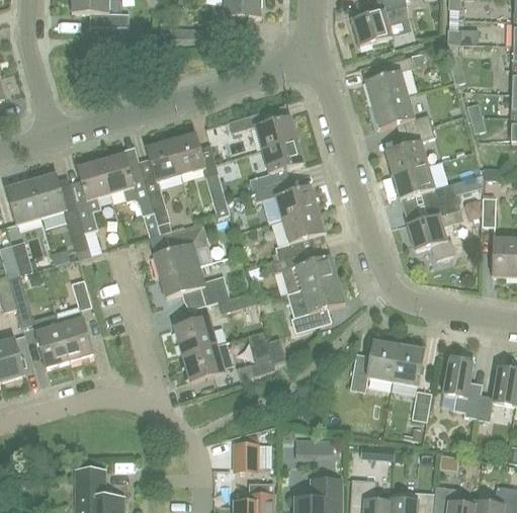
[(71,0),(71,12),(90,12),(89,25),(119,25),(119,13),(107,13),(108,0),(71,0)]
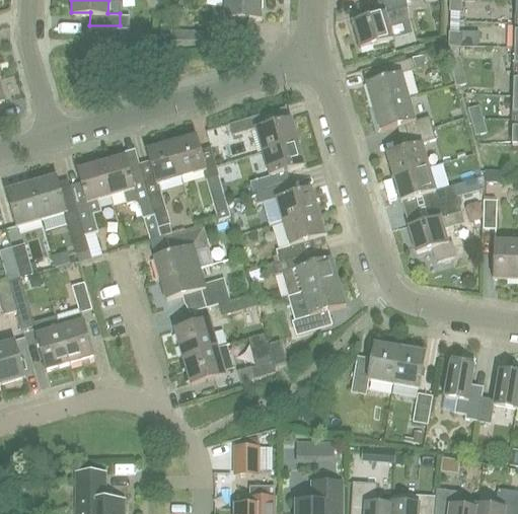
[(261,17),(261,0),(224,0),(224,4),(213,4),(212,28),(251,29),(252,16),(261,17)]
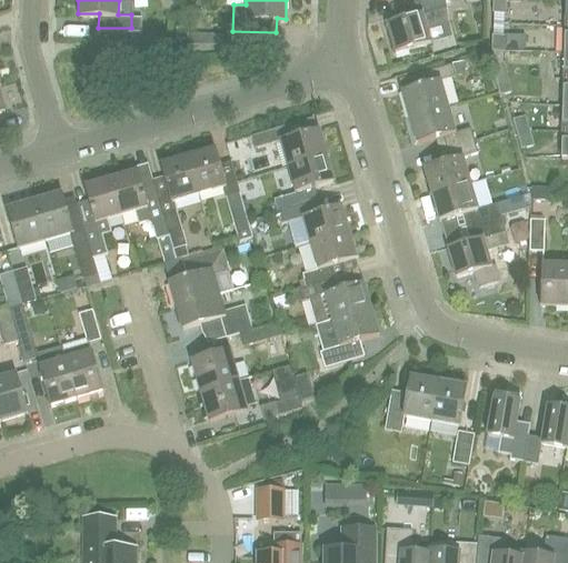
[(447,16),(445,0),(412,0),(412,12),(385,20),(394,49),(430,39),(426,22),(447,16)]
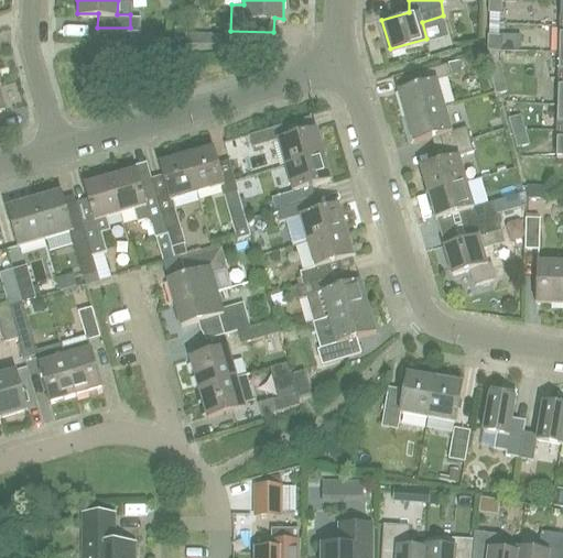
[(487,0),(487,9),(488,9),(499,9),(499,0),(487,0)]
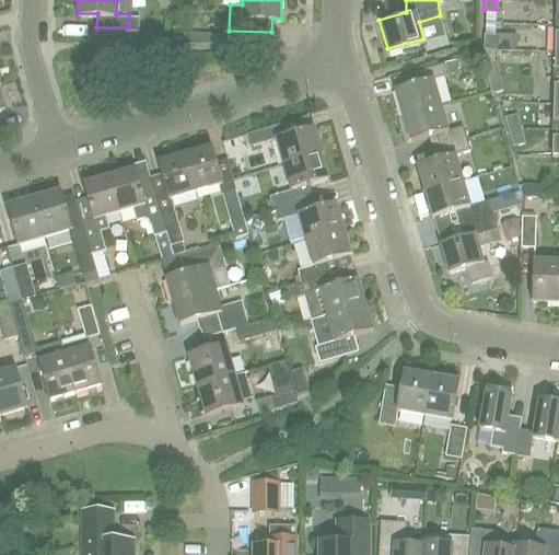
[(184,35),(184,24),(174,24),(174,35),(184,35)]
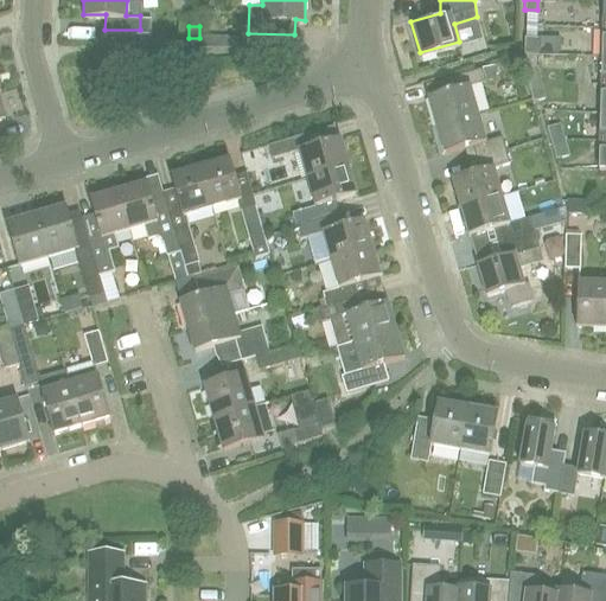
[(537,51),(537,50),(537,33),(524,33),(524,50),(537,51)]
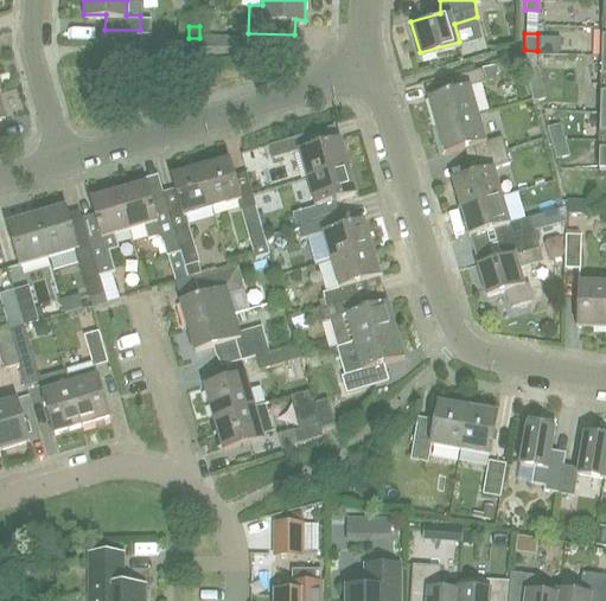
[(427,94),(435,122),(477,110),(469,82),(497,74),(493,69),(497,68),(495,61),(442,76),(446,88),(427,94)]
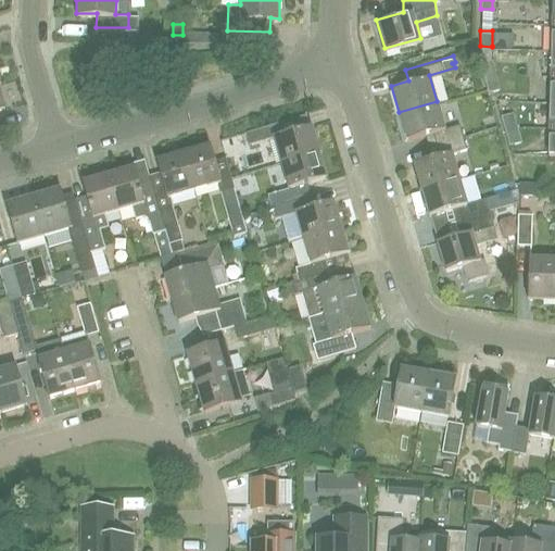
[(483,75),(494,72),(490,58),(479,61),(483,75)]
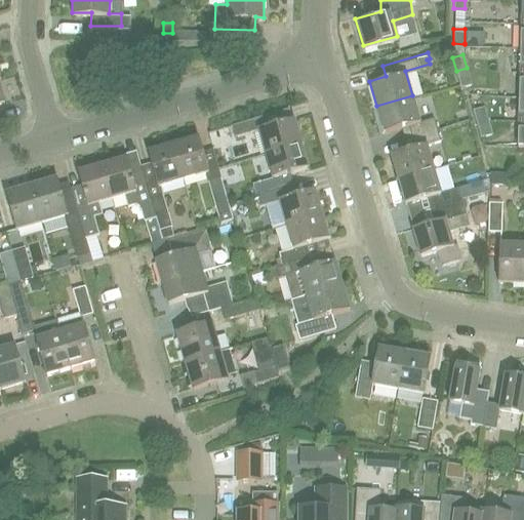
[(467,68),(456,71),(460,84),(471,81),(467,68)]
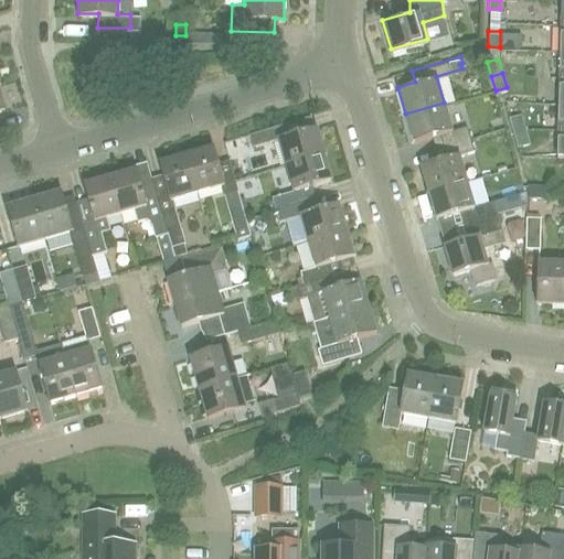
[(431,135),(434,147),(469,137),(466,124),(450,128),(444,103),(405,114),(413,139),(431,135)]
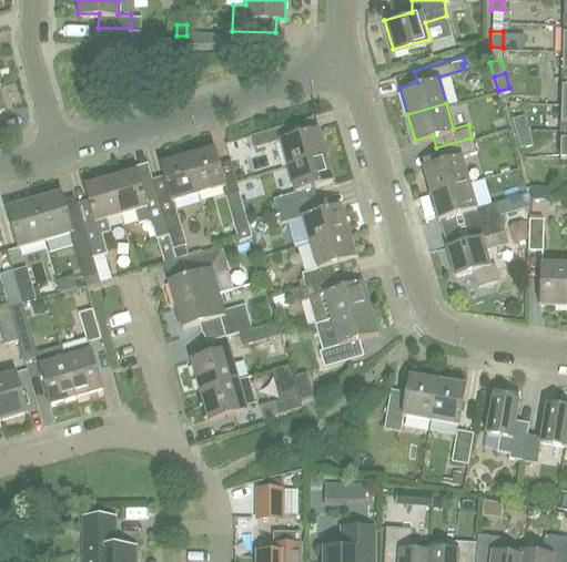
[(516,130),(527,128),(523,112),(512,115),(516,130)]
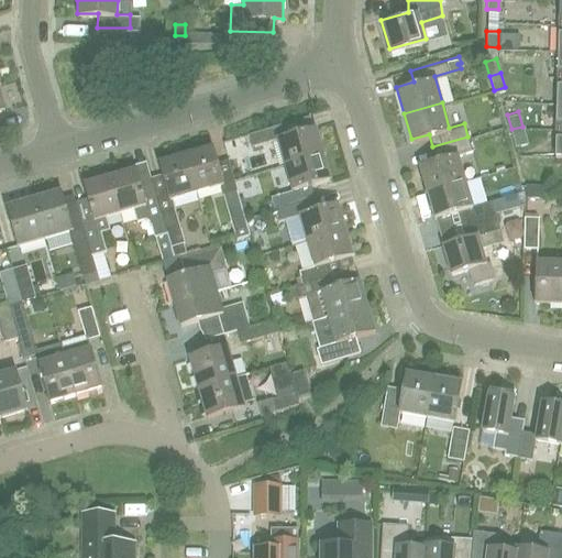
[(283,162),(322,151),(315,124),(296,130),(293,118),(249,131),(252,143),(276,135),(283,162)]
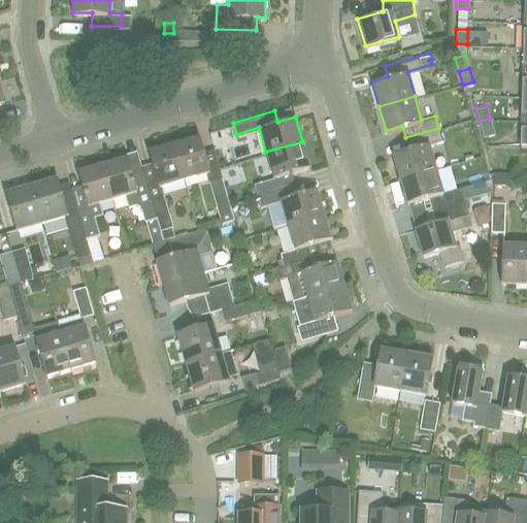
[(490,119),(480,121),(484,135),(494,131),(490,119)]
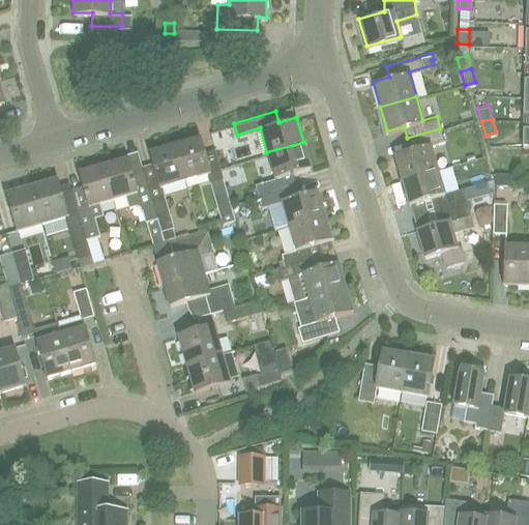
[(401,178),(437,168),(430,144),(443,140),(440,128),(407,138),(410,149),(393,153),(401,178)]
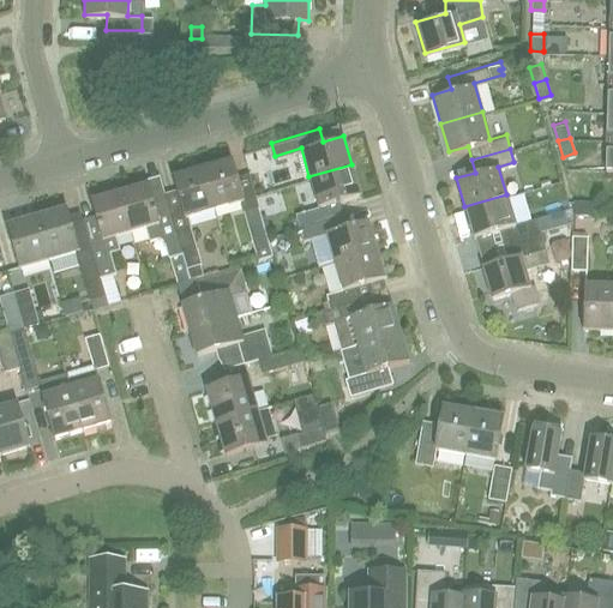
[(202,166),(214,206),(242,198),(230,157),(202,166)]
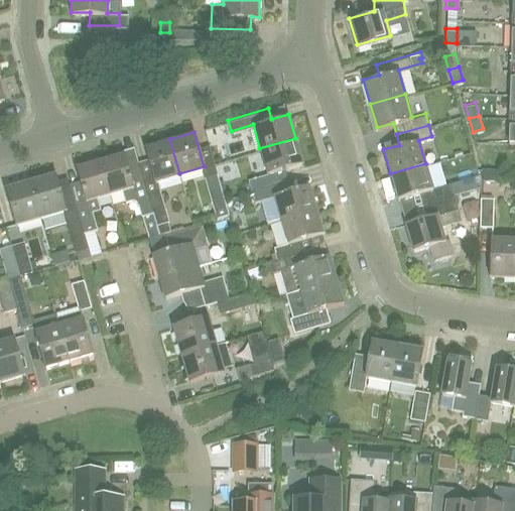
[(251,188),(288,177),(287,173),(285,166),(302,161),(295,138),(259,148),(266,172),(248,178),(251,188)]
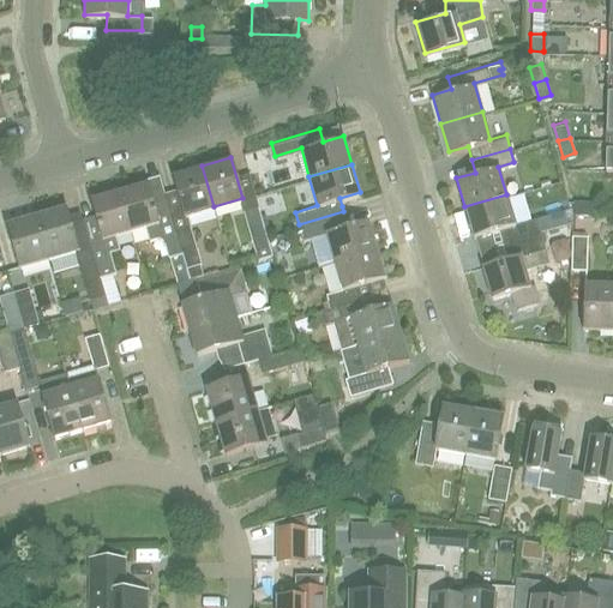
[(214,206),(202,166),(173,174),(184,206),(186,215),(214,206)]
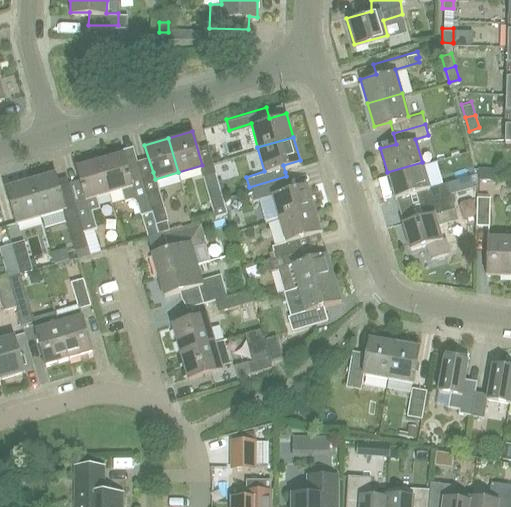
[(151,209),(146,191),(143,183),(133,186),(122,151),(98,158),(108,191),(121,187),(122,191),(125,193),(128,193),(134,192),(140,212),(151,209)]
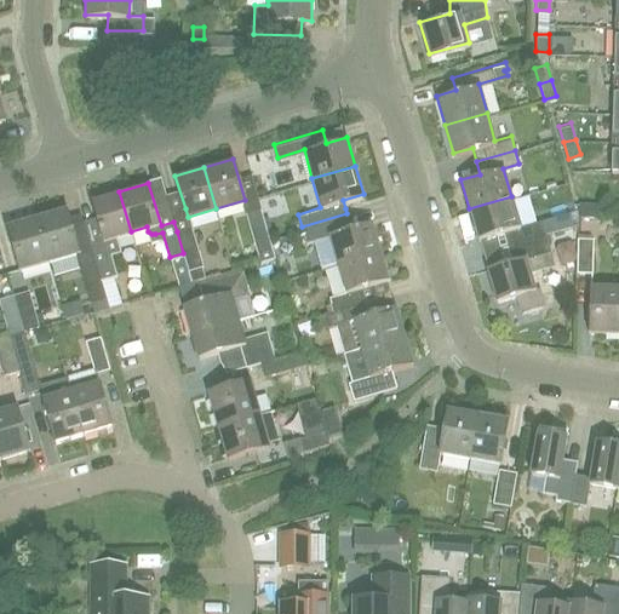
[(116,236),(131,231),(119,191),(91,199),(95,208),(104,241),(91,245),(95,260),(101,277),(113,274),(105,248),(115,246),(118,244),(118,241),(116,236)]
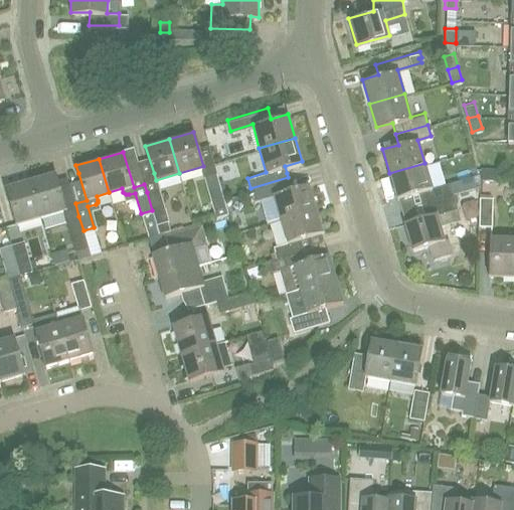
[(410,192),(413,203),(452,192),(449,181),(432,186),(426,173),(424,163),(389,173),(396,197),(410,192)]
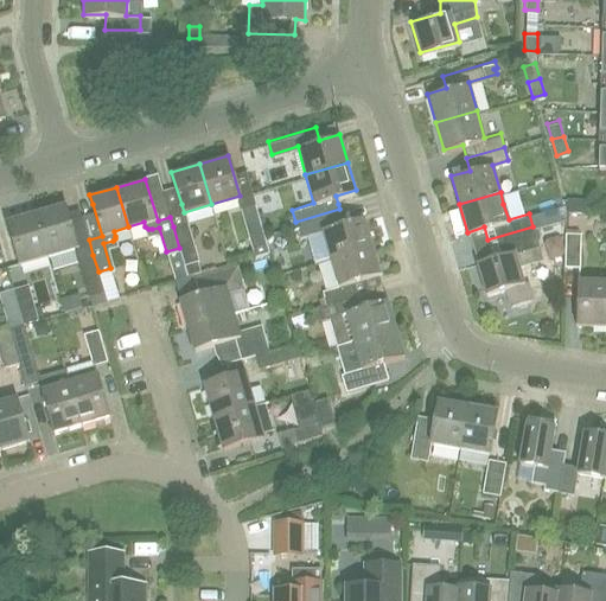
[(269,250),(255,202),(240,206),(254,254),(269,250)]
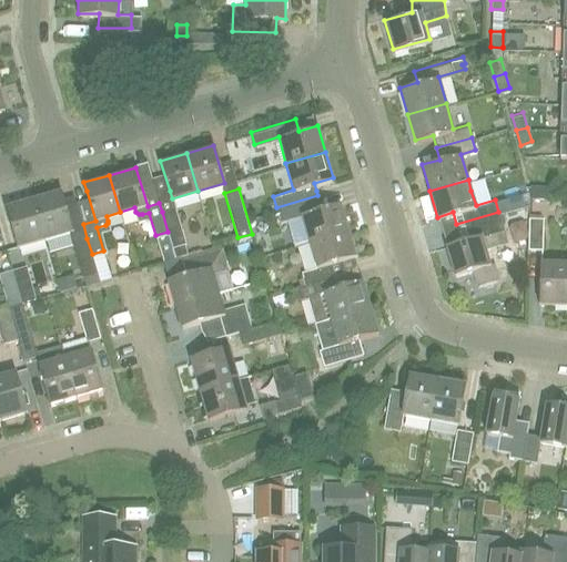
[(73,230),(63,196),(61,190),(32,198),(44,238),(73,230)]
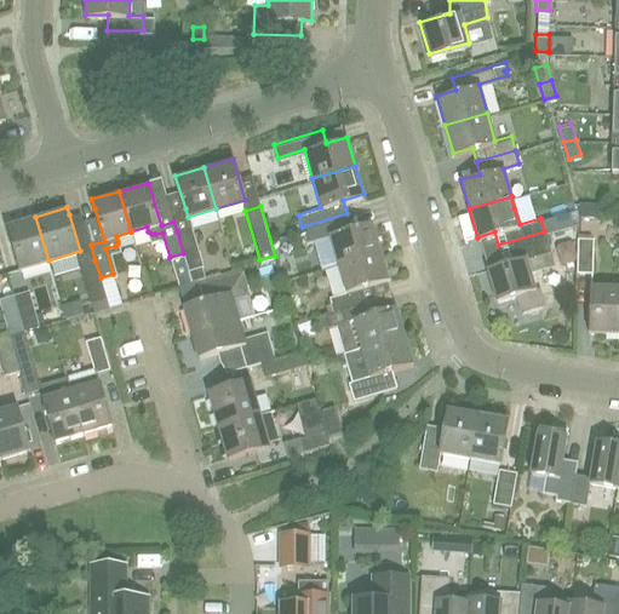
[(338,262),(379,250),(371,221),(350,228),(347,213),(302,227),(305,240),(330,234),(338,262)]
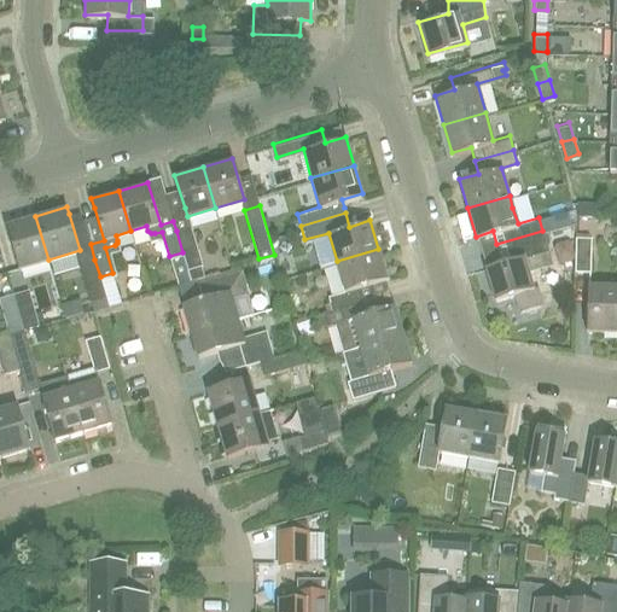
[(48,260),(35,216),(7,223),(19,268),(48,260)]
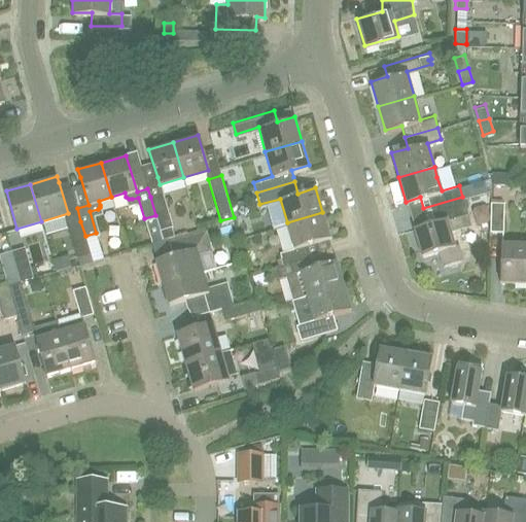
[(173,224),(163,193),(162,194),(162,193),(152,196),(150,197),(155,215),(160,229),(173,224)]
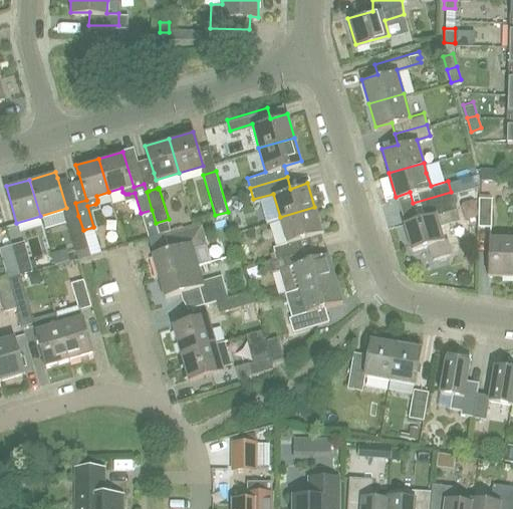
[(460,220),(451,192),(413,203),(417,217),(403,221),(411,248),(428,244),(432,258),(448,253),(450,249),(447,238),(442,239),(438,226),(460,220)]
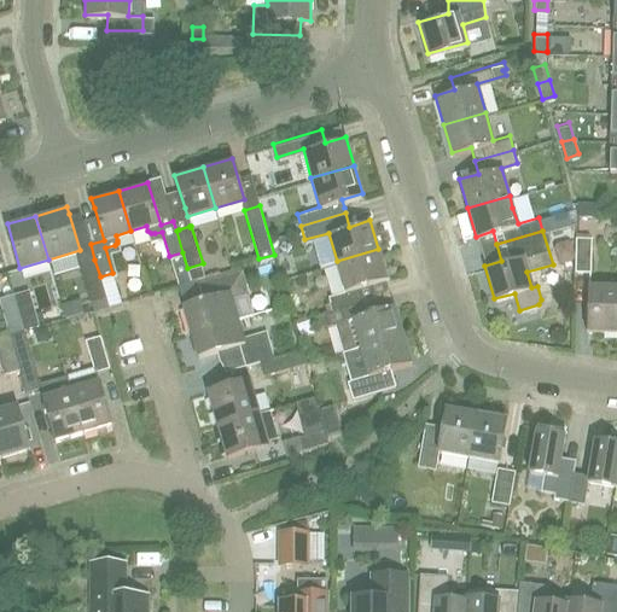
[(575,235),(575,269),(589,269),(591,235),(575,235)]
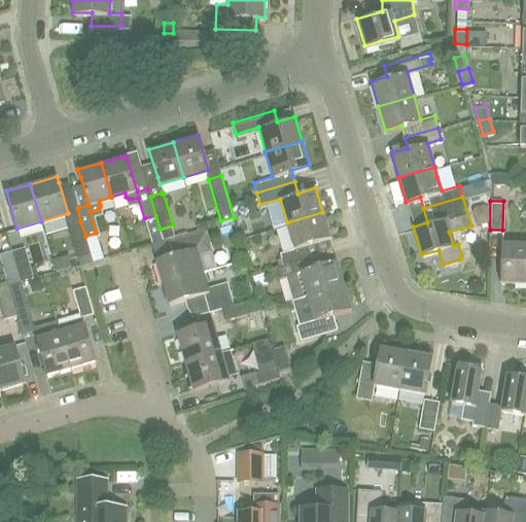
[(322,212),(287,222),(293,247),(280,251),(283,263),(315,252),(312,242),(329,237),(322,212)]
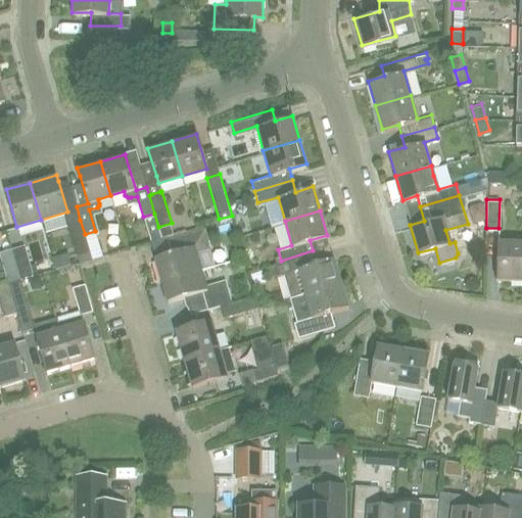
[(85,234),(80,220),(67,224),(77,253),(89,250),(85,234)]
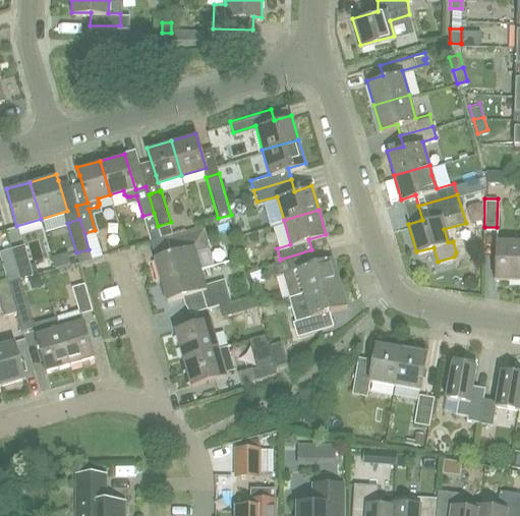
[(212,262),(208,246),(203,228),(167,238),(171,250),(154,255),(160,277),(200,265),(212,262)]
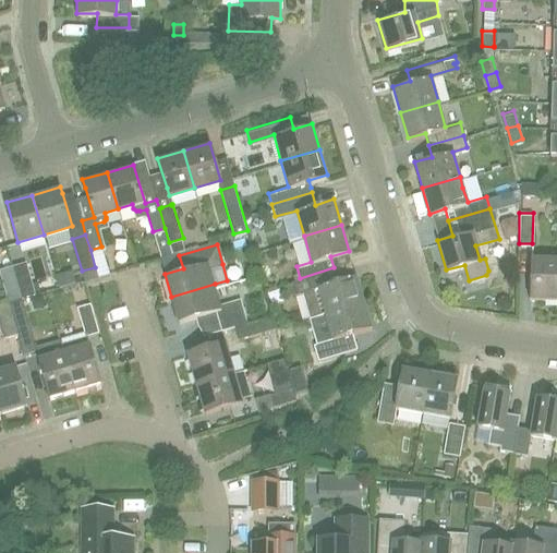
[(530,298),(556,298),(556,286),(556,257),(531,257),(530,298)]
